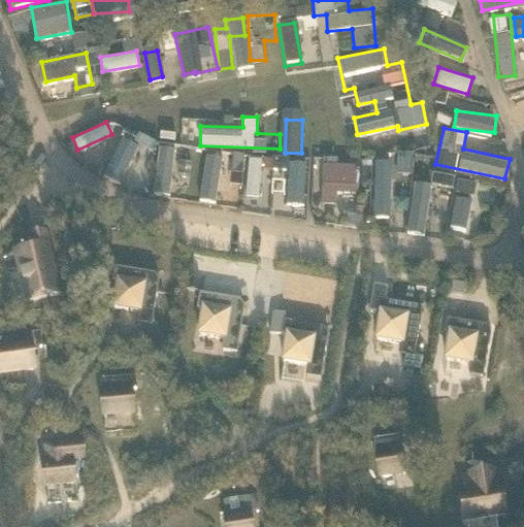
[(122,137),(108,166),(123,173),(136,143),(122,137)]
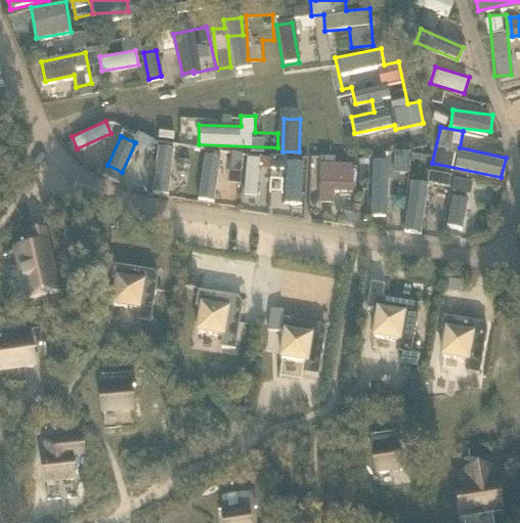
[(168,181),(171,156),(186,158),(182,185),(197,186),(202,149),(160,143),(155,179),(168,181)]
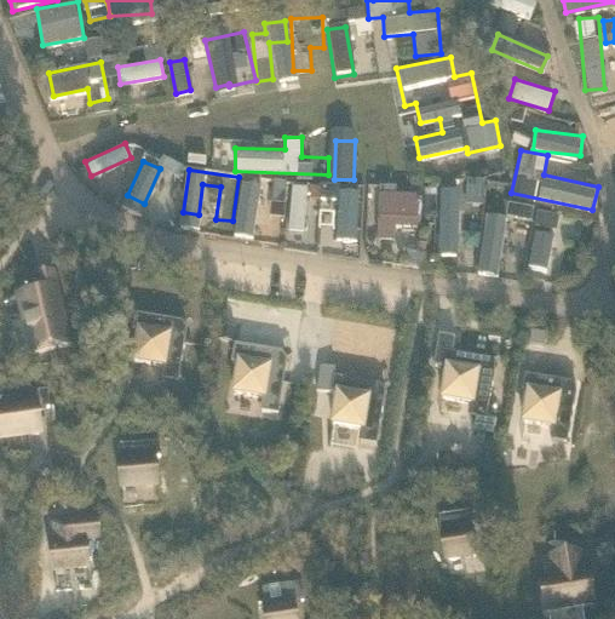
[(258,177),(256,225),(270,225),(271,208),(286,210),(287,178),(258,177)]
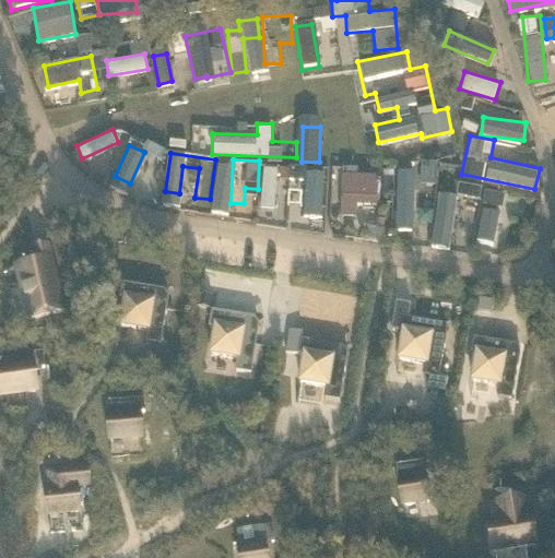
[(438,162),(398,161),(397,228),(415,228),(416,180),(437,181),(438,162)]
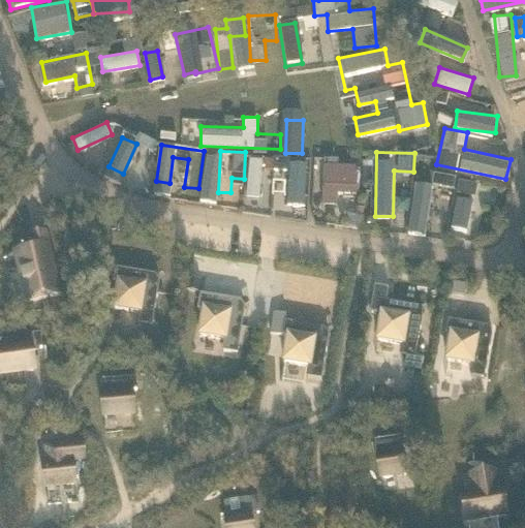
[(260,193),(261,157),(249,157),(247,192),(260,193)]
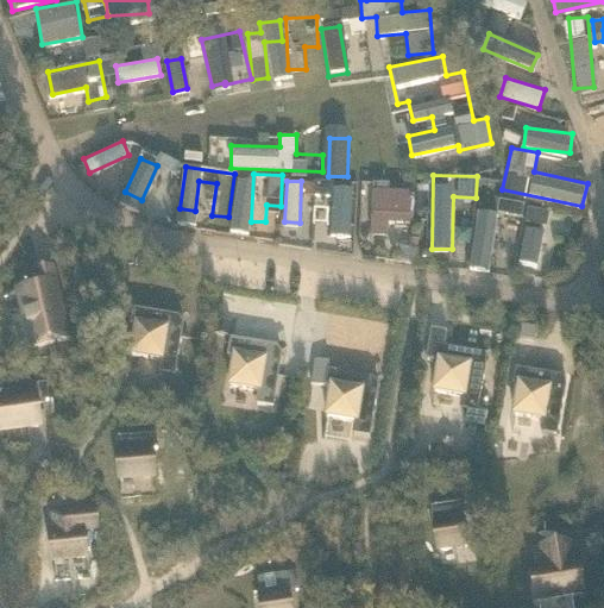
[(285,238),(313,240),(315,194),(332,195),(333,182),(303,181),(301,224),(285,223),(285,238)]
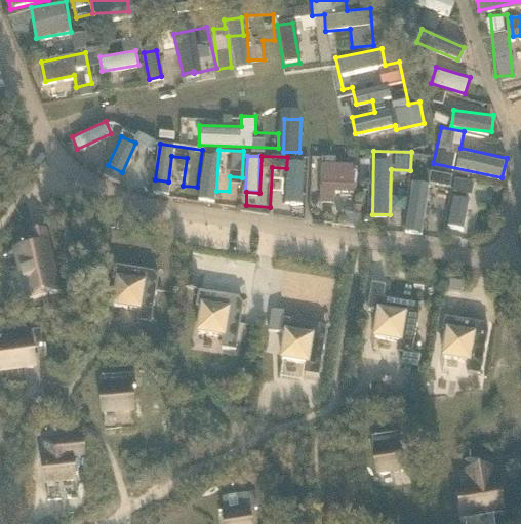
[(335,190),(354,190),(355,156),(319,156),(318,200),(335,200),(335,190)]
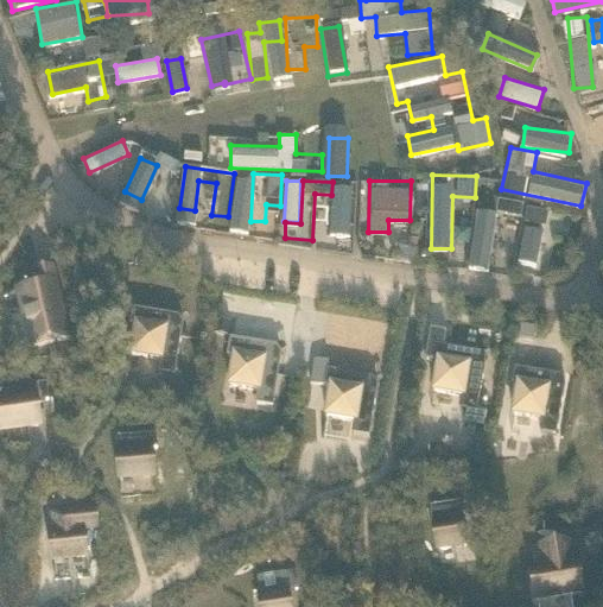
[(330,233),(351,234),(354,185),(332,184),(330,233)]
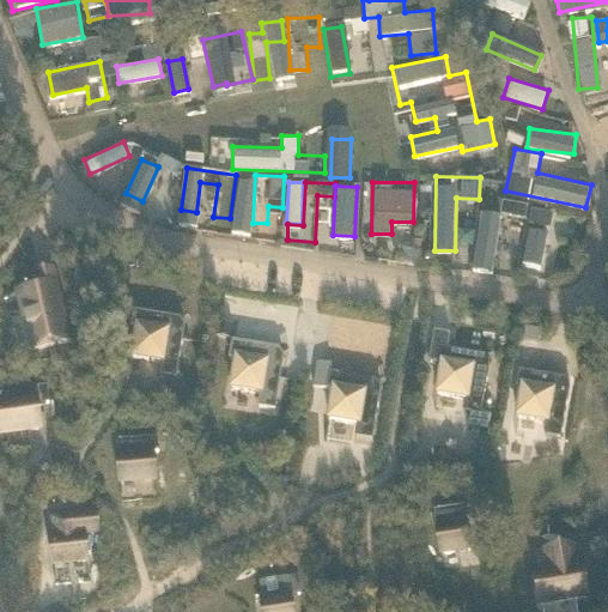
[(512,237),(517,220),(482,211),(478,229),(512,237)]
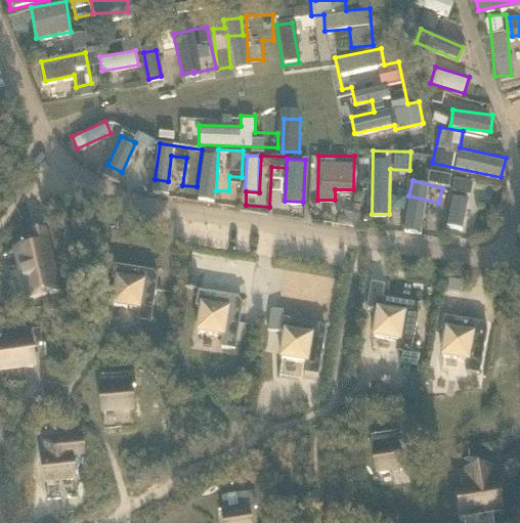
[(28,240),(31,253),(12,257),(24,302),(55,295),(41,237),(28,240)]
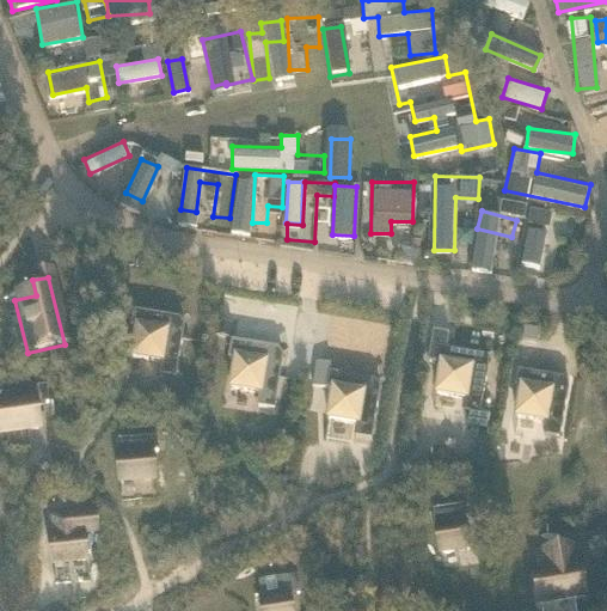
[(133,333),(128,362),(158,367),(157,380),(172,383),(181,330),(176,323),(130,316),(128,333),(133,333)]
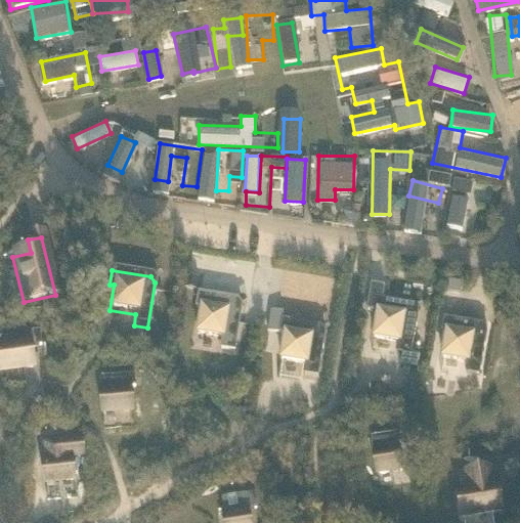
[(180,275),(176,295),(193,298),(197,278),(180,275)]
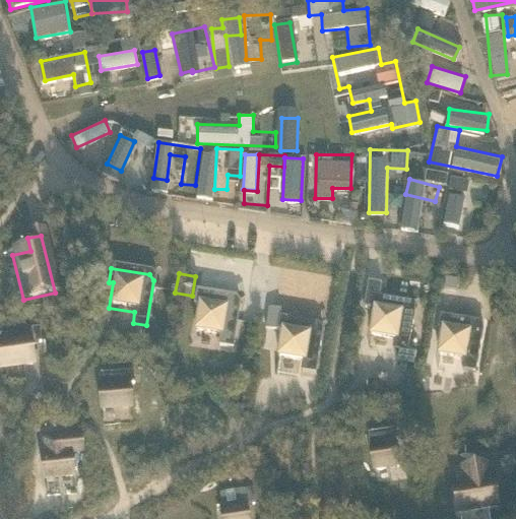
[(409,370),(411,358),(404,357),(411,312),(407,306),(376,300),(379,287),(366,285),(361,312),(372,314),(368,338),(392,342),(391,353),(396,354),(394,367),(409,370)]
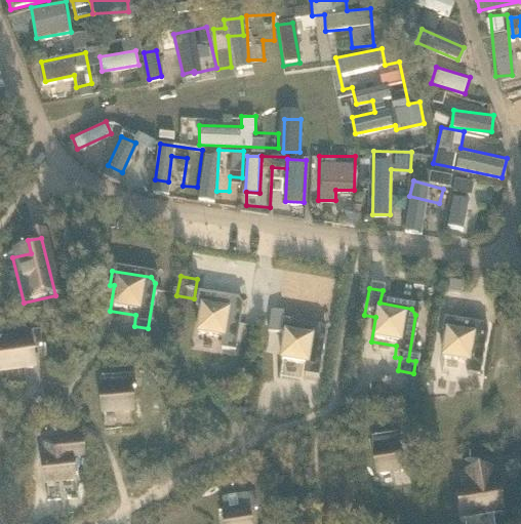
[(199,312),(195,337),(221,341),(218,353),(232,355),(239,310),(235,304),(196,297),(194,311),(199,312)]
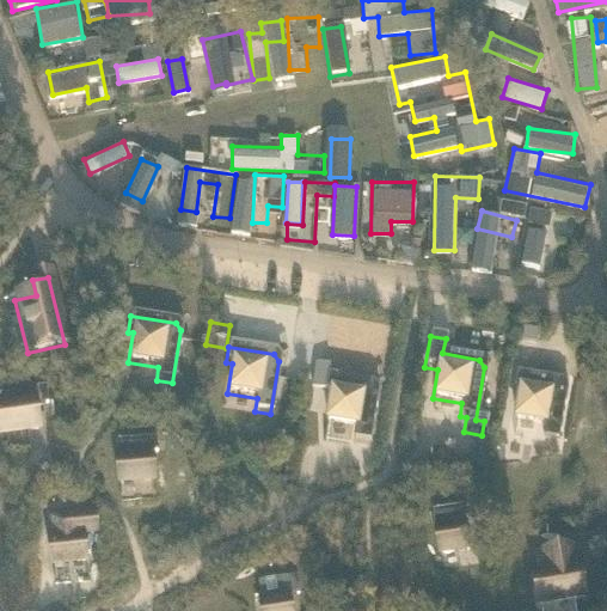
[(376,392),(372,385),(325,378),(327,370),(313,367),(308,391),(329,395),(324,425),(354,429),(351,443),(368,445),(376,392)]
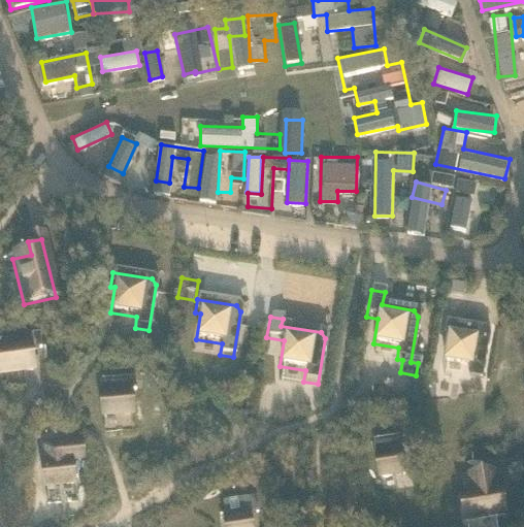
[(465,380),(480,382),(487,336),(483,330),(444,324),(441,337),(447,338),(443,364),(467,368),(465,380)]
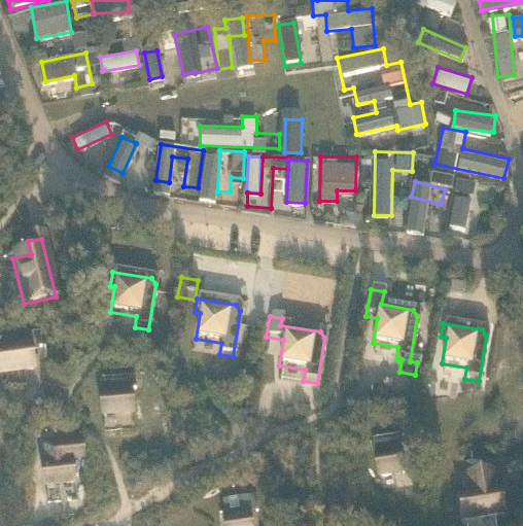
[(0,374),(3,374),(3,372),(22,370),(22,372),(31,371),(29,351),(39,350),(37,336),(9,340),(9,342),(0,344),(0,374)]
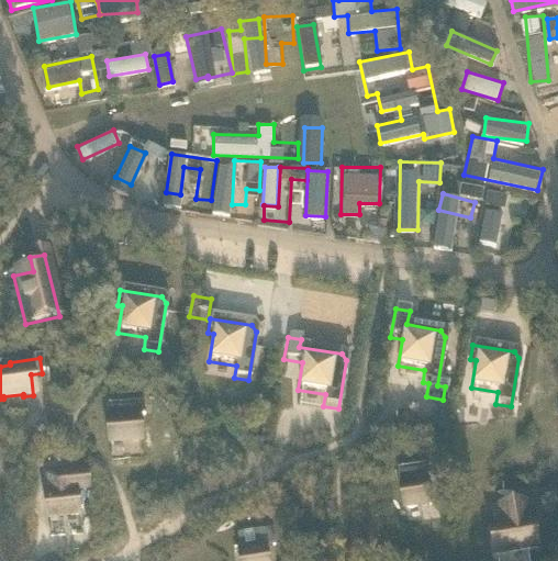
[(142,418),(141,405),(104,408),(107,446),(138,444),(136,418),(142,418)]
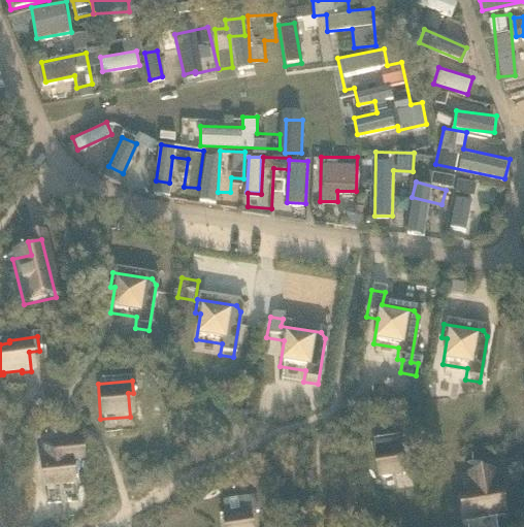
[(402,476),(397,440),(371,445),(377,480),(402,476)]
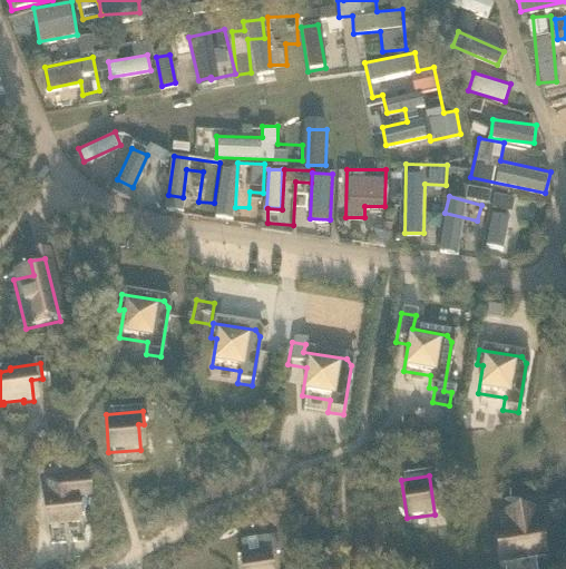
[(87,499),(85,480),(44,484),(45,500),(42,500),(45,528),(77,525),(75,500),(87,499)]
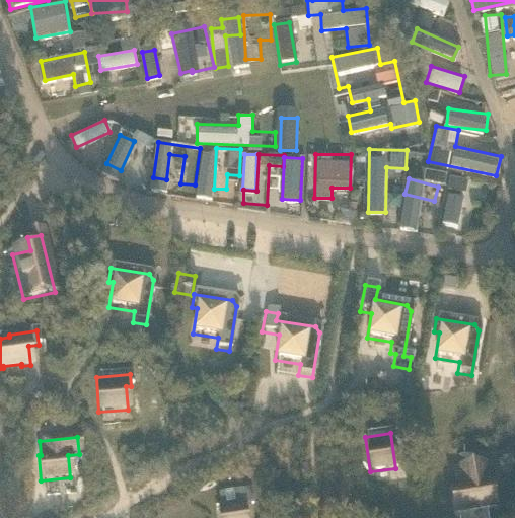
[(483,465),(457,469),(460,489),(450,490),(454,515),(494,509),(490,484),(486,485),(483,465)]
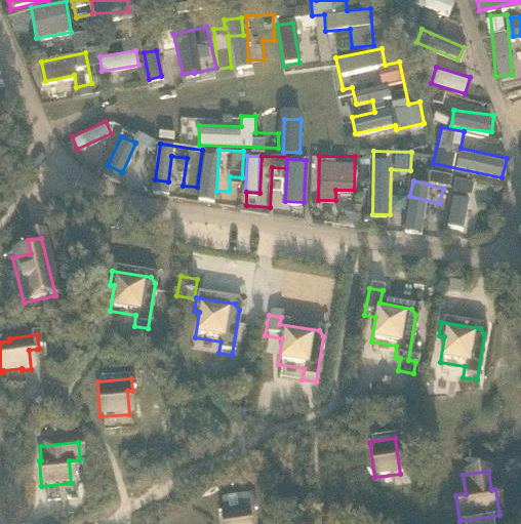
[(221,517),(222,523),(245,523),(245,515),(253,514),(251,497),(218,501),(221,517)]
